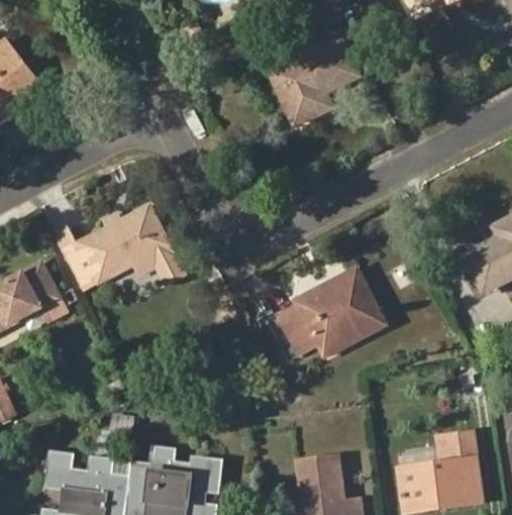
[(403,0),(411,14),(437,0),(443,0),(447,5),(456,0),(403,0)]
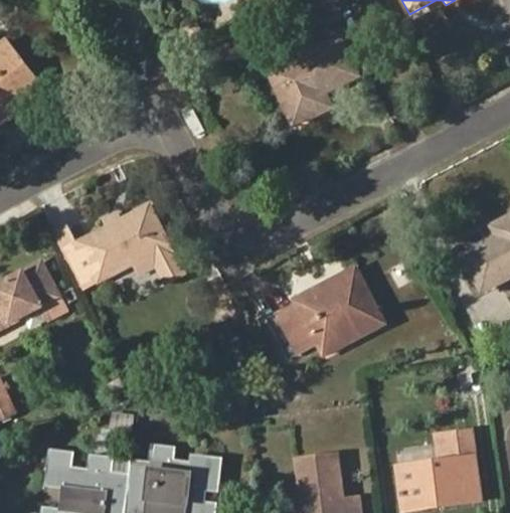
[(321,96),(356,79),(338,40),(275,69),(284,91),(275,94),(291,128),(319,115),(312,100),(321,96)]
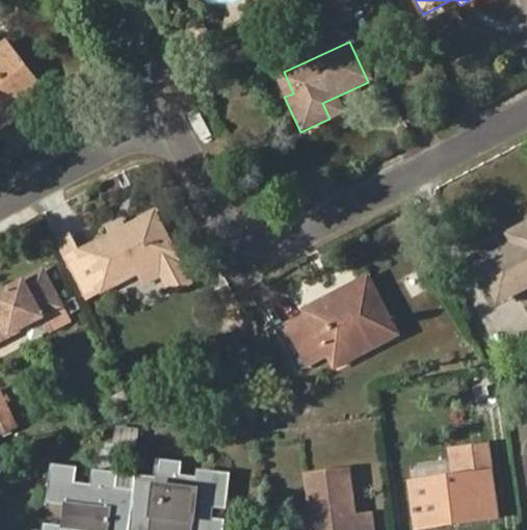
[(0,129),(42,98),(19,68),(22,65),(7,47),(0,52),(0,129)]
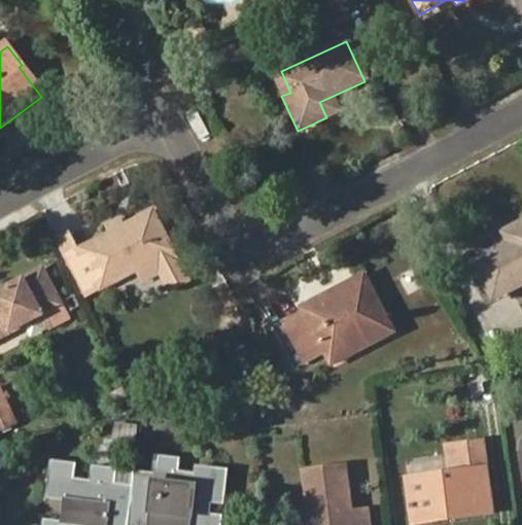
[(281,96),(290,93),(281,71),(272,75),(281,96)]
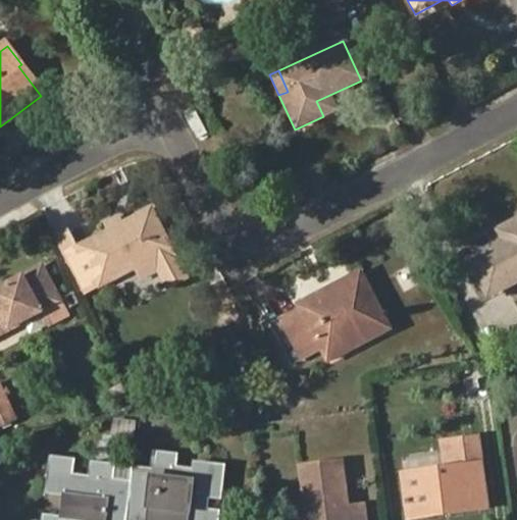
[(323,116),(332,112),(325,97),(316,101),(323,116)]
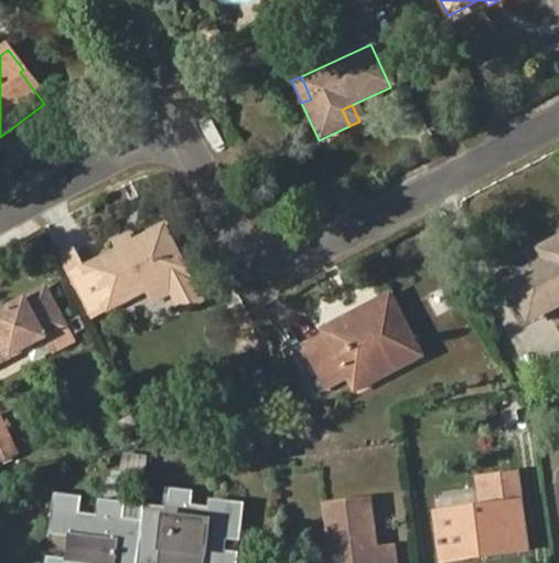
[(87,267),(88,271),(81,274),(64,283),(85,321),(142,290),(163,279),(171,296),(178,308),(196,298),(160,230),(131,245),(115,253),(87,267)]
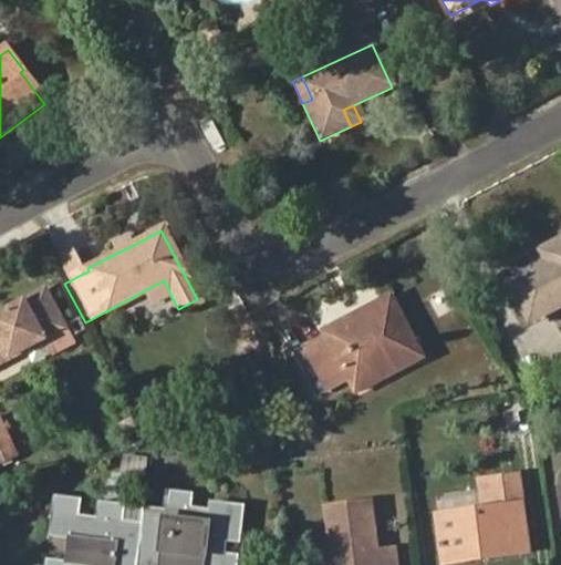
[(126,237),(111,245),(115,254),(132,246),(126,237)]
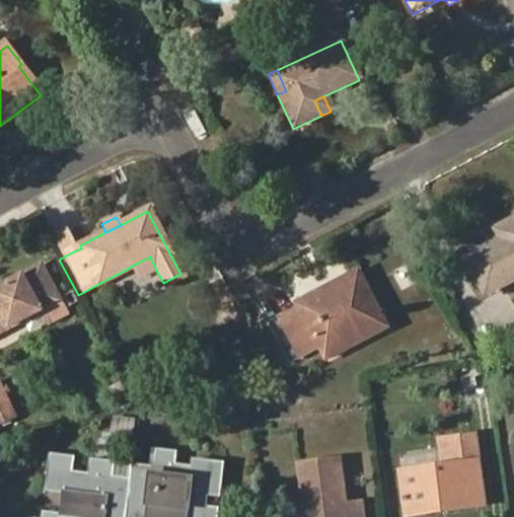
[(513,218),(493,230),(498,241),(462,260),(482,296),(513,279),(513,218)]
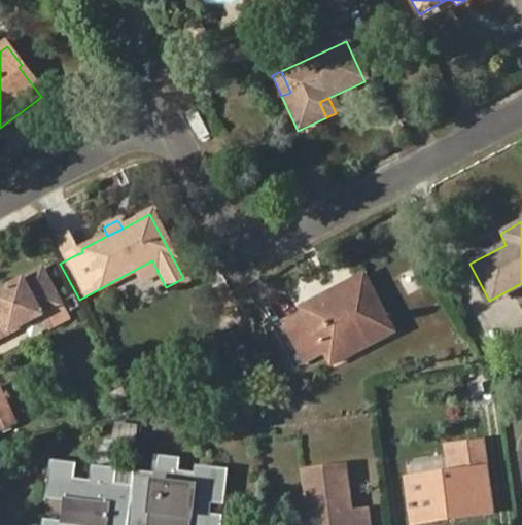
[(60,264),(75,255),(65,238),(50,245),(60,264)]
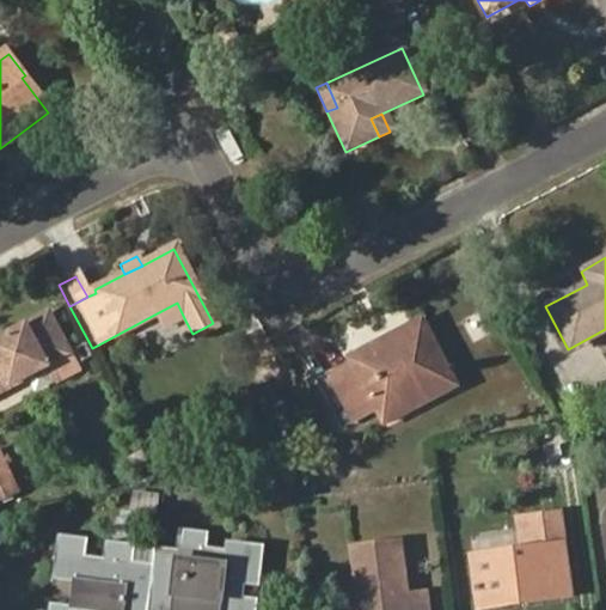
[(154,315),(164,331),(185,321),(177,303),(154,315)]
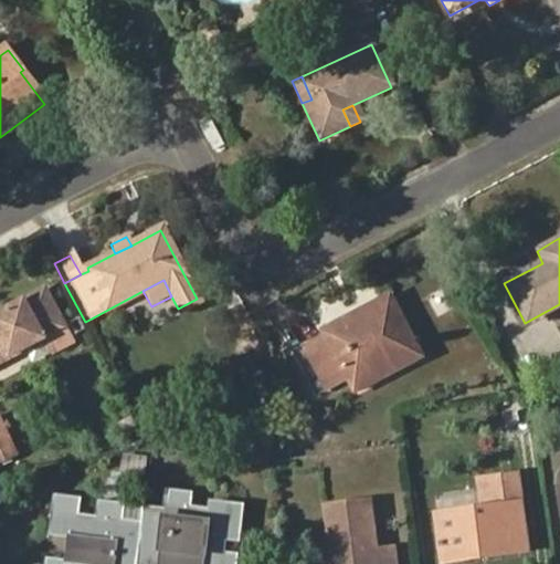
[(69,343),(42,293),(0,314),(0,361),(43,340),(50,352),(69,343)]
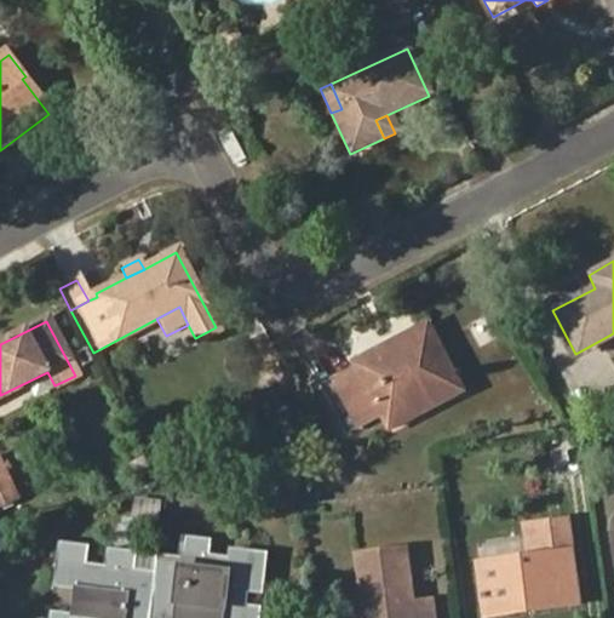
[(429,337),(423,326),(386,344),(392,355),(429,337)]
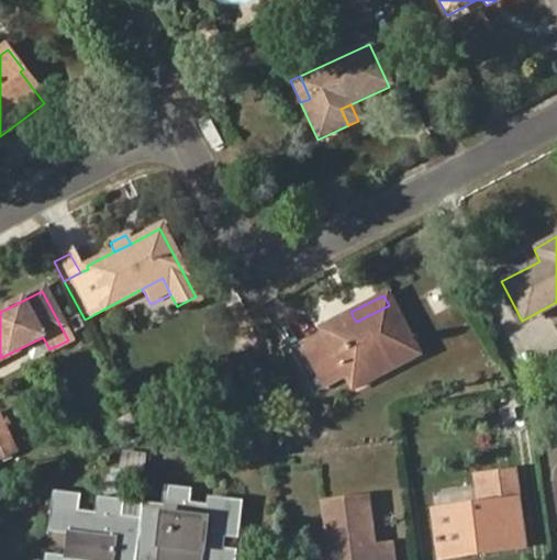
[(177,306),(180,313),(200,304),(196,297),(177,306)]
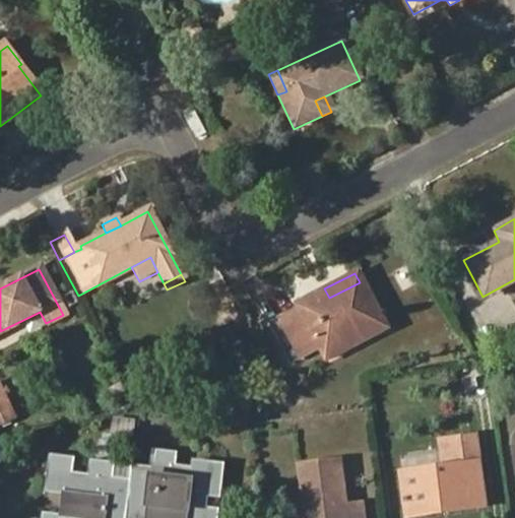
[(295,304),(299,313),(277,323),(296,359),(317,347),(346,332),(353,343),(384,329),(360,282),(329,298),(324,288),(295,304)]
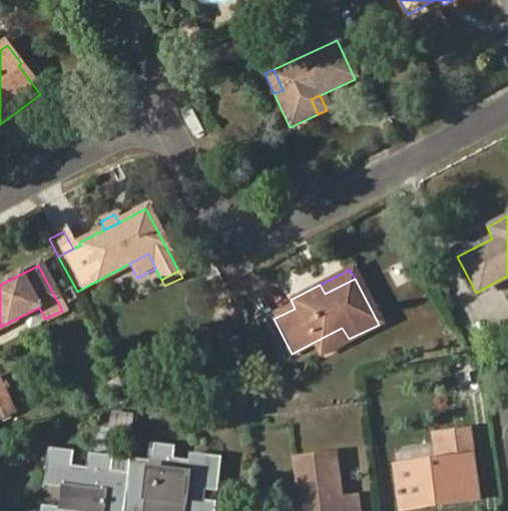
[(313,343),(319,356),(349,339),(342,328),(313,343)]
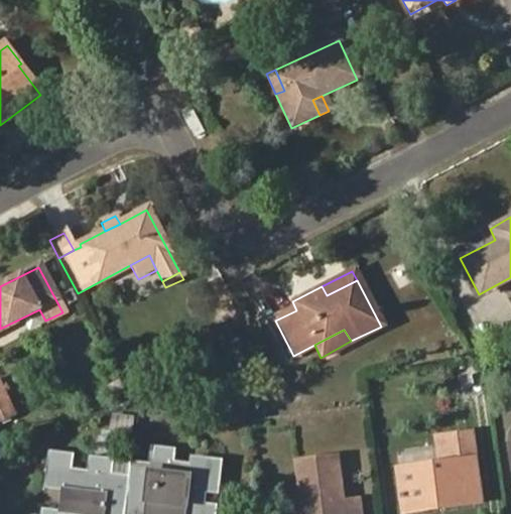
[(454,461),(439,463),(398,467),(403,505),(444,501),(445,507),(482,503),(473,431),(451,433),(454,461)]
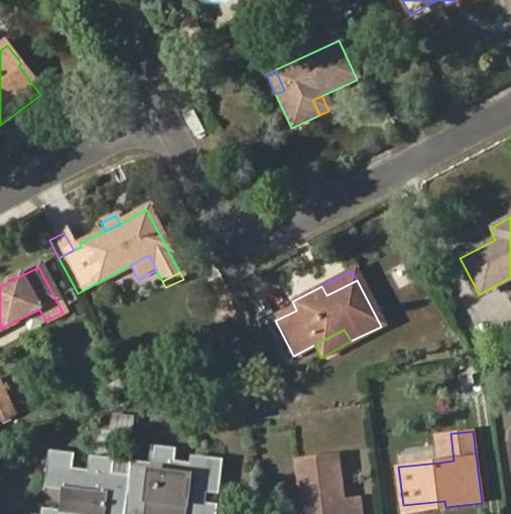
[(451,433),(436,435),(439,463),(454,461),(451,433)]
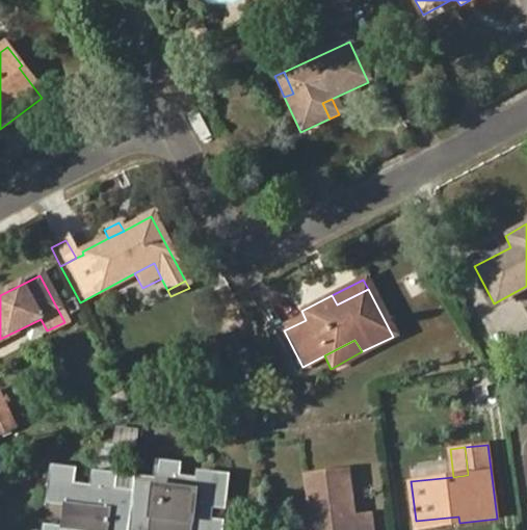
[(77,459),(53,456),(52,464),(76,466),(77,459)]
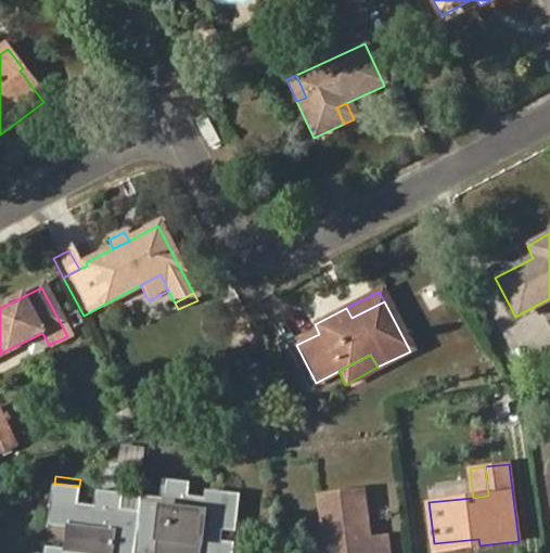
[(126,485),(98,481),(98,488),(124,491),(126,485)]
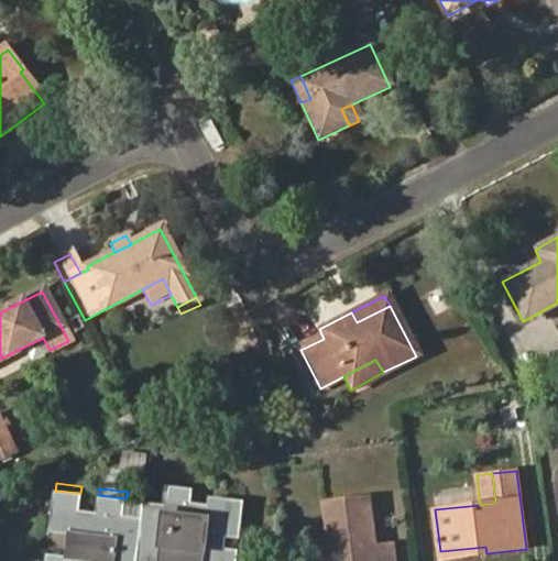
[(137,560),(141,529),(122,526),(123,519),(126,498),(99,495),(99,504),(98,510),(78,508),(79,502),(80,493),(55,491),(51,523),(67,525),(76,526),(73,552),(64,551),(46,549),(44,560),(137,560)]
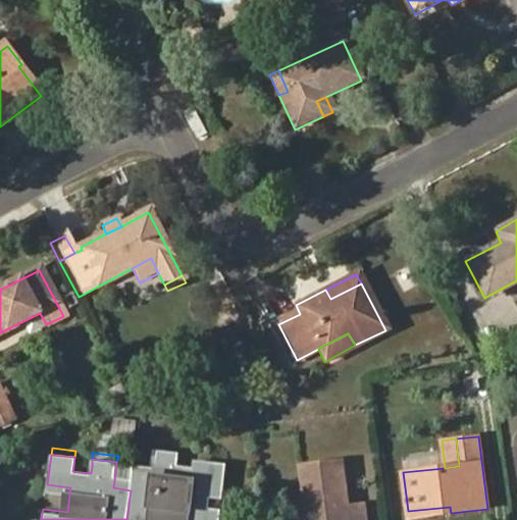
[(155,466),(155,473),(133,471),(131,484),(131,490),(126,519),(213,519),(214,509),(204,508),(205,496),(216,497),(220,463),(194,459),(193,469),(177,468),(177,457),(156,455),(155,466)]
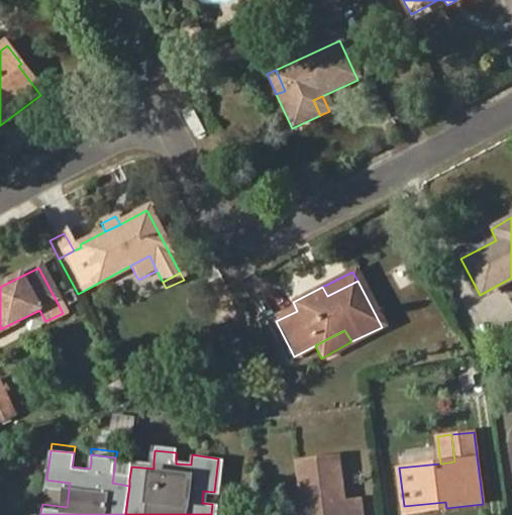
[(345,500),(339,454),(299,459),(304,498),(306,514),(363,514),(361,498),(345,500)]
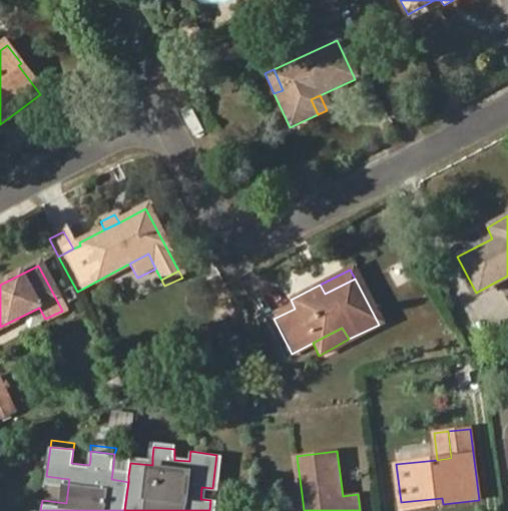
[(212,488),(218,489),(222,455),(216,455),(212,488)]
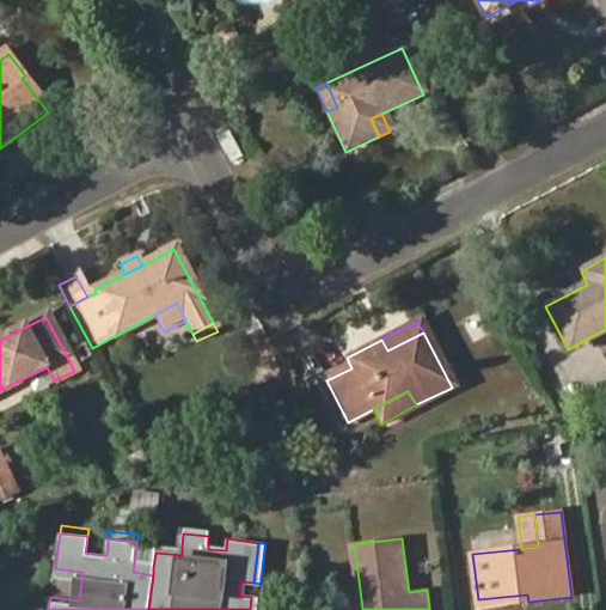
[(182,547),(157,546),(155,553),(182,555),(182,547)]
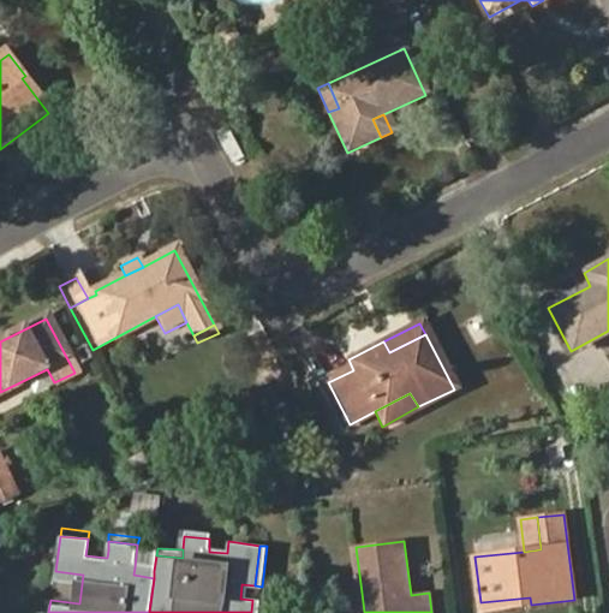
[(154,578),(154,571),(135,567),(133,575),(154,578)]
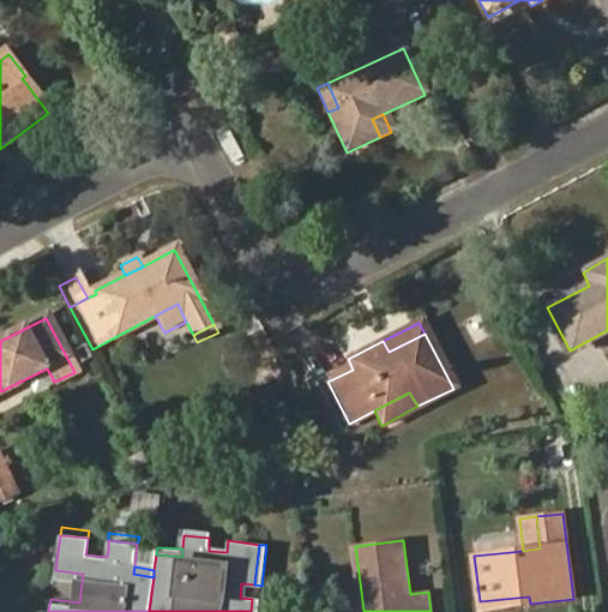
[(73,573),(70,601),(79,603),(83,574),(73,573)]
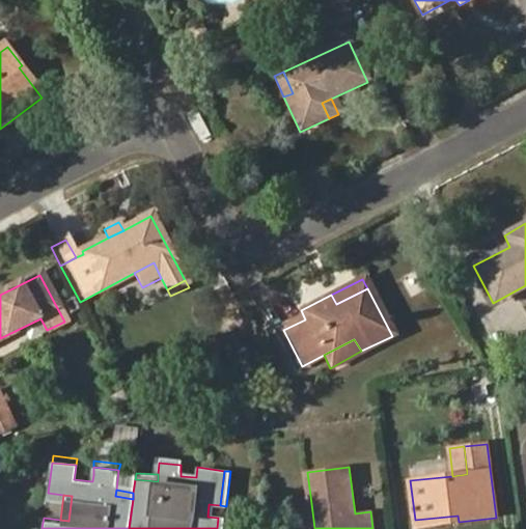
[(314,528),(312,511),(304,511),(306,528),(314,528)]
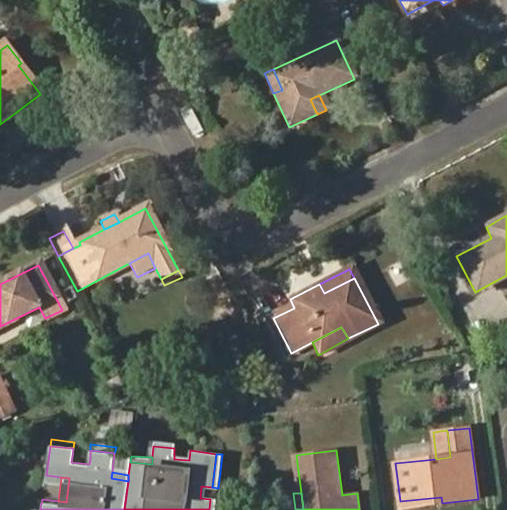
[(400,501),(400,509),(442,503),(441,497),(400,501)]
